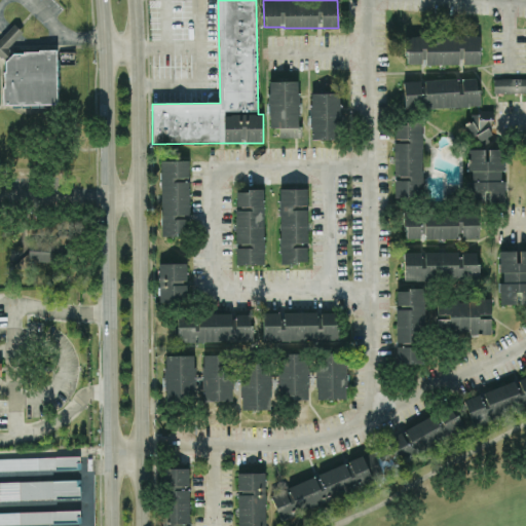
[(480,35),(405,35),(405,64),(424,64),(461,64),(480,64),(480,35)]
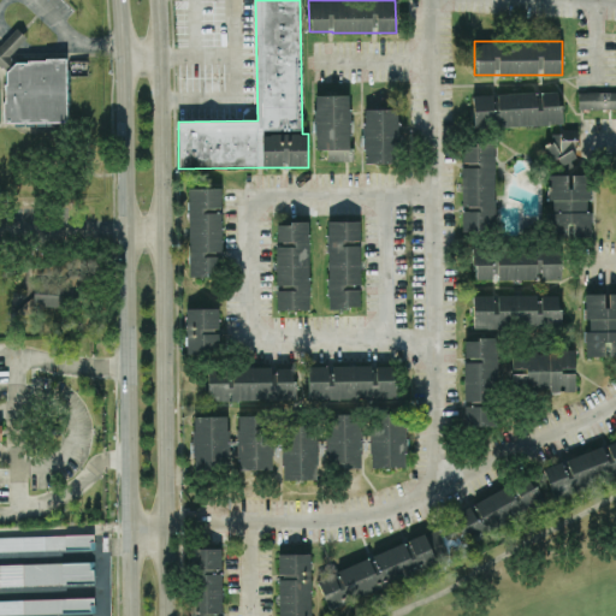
[(67,124),(66,60),(46,59),(46,61),(28,61),(28,64),(16,64),(6,73),(7,86),(5,86),(6,104),(4,104),(5,125),(67,124)]
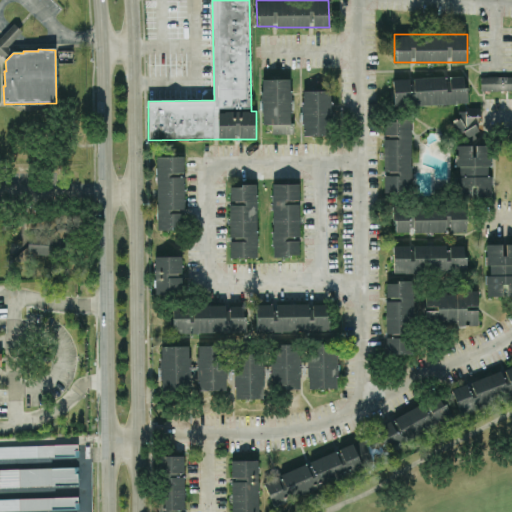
[(393,78),(394,105),(466,103),(465,76),(393,78)]
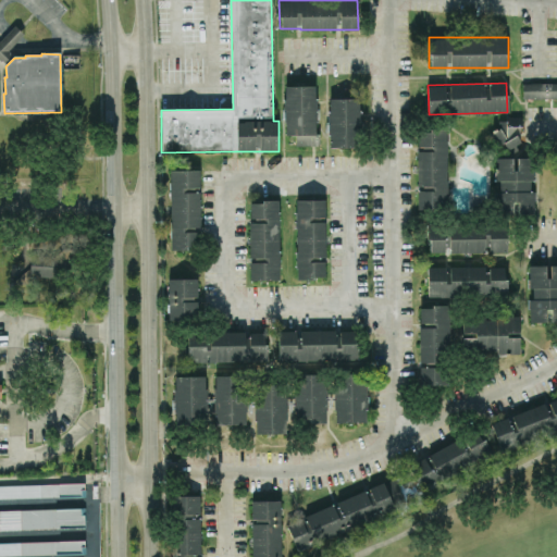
[(556,83),(522,84),(523,99),(556,98),(556,83)]
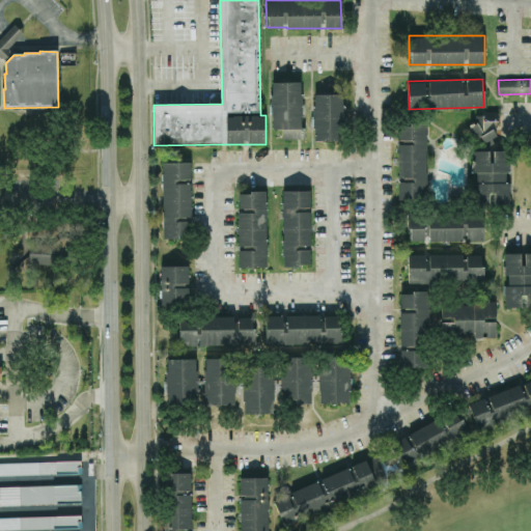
[(282,139),(303,138),(302,81),(271,82),(272,129),(282,129),(282,139)]
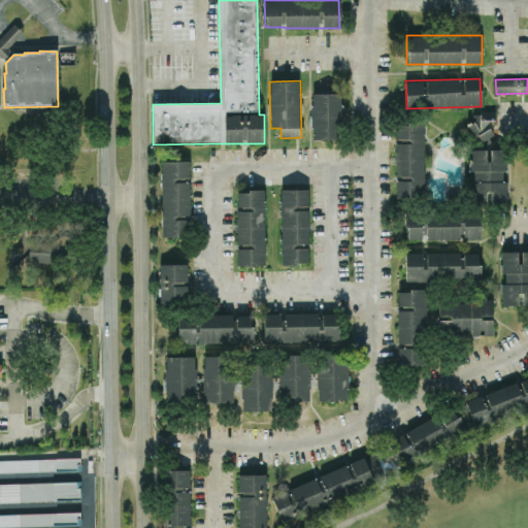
[(311,139),(340,140),(341,93),(312,93),(311,139)]
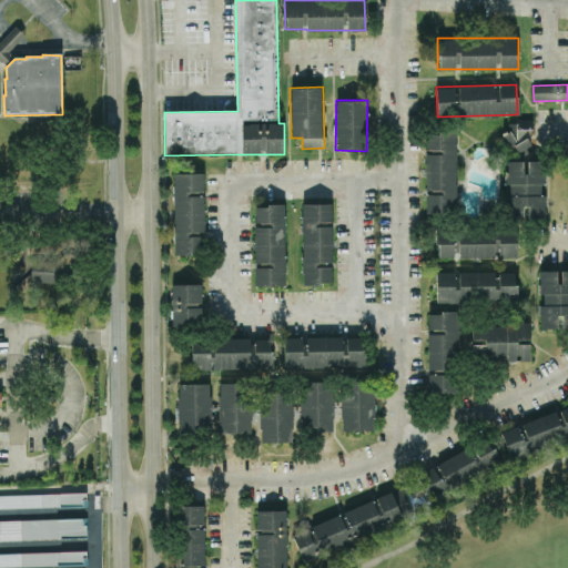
[(505,133),(508,151),(530,148),(526,120),(508,122),(509,133),(505,133)]
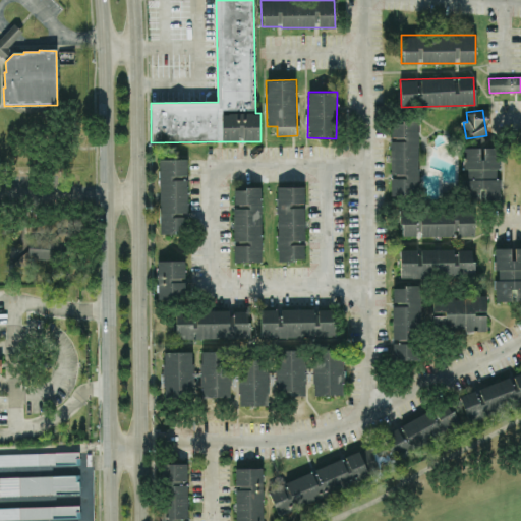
[(390,195),(418,195),(418,121),(391,121),(390,195)]
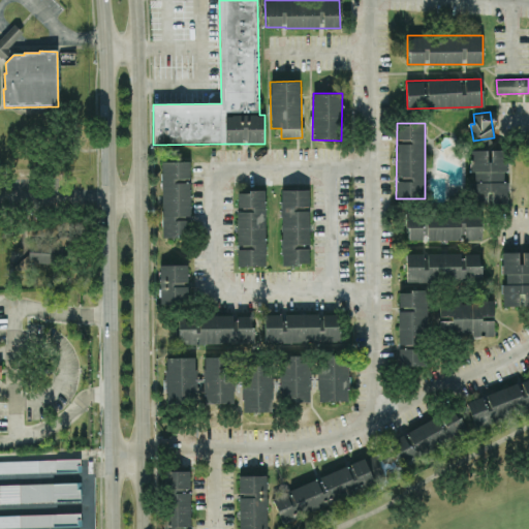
[(470,150),(470,170),(470,203),(506,203),(506,150),(470,150)]
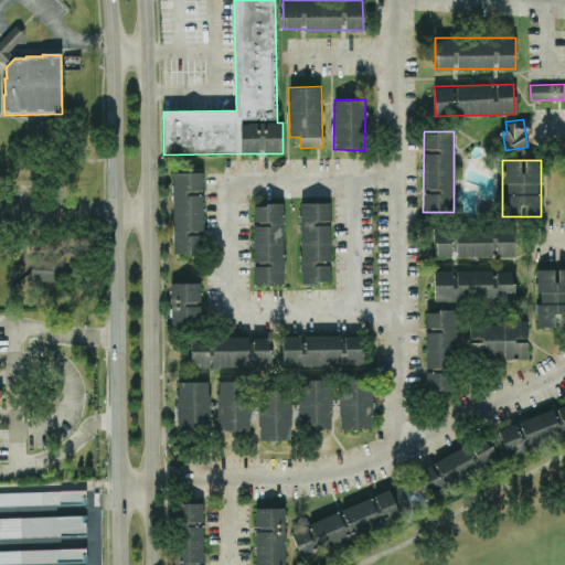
[(202,172),(172,172),(173,253),(203,253),(202,172)]
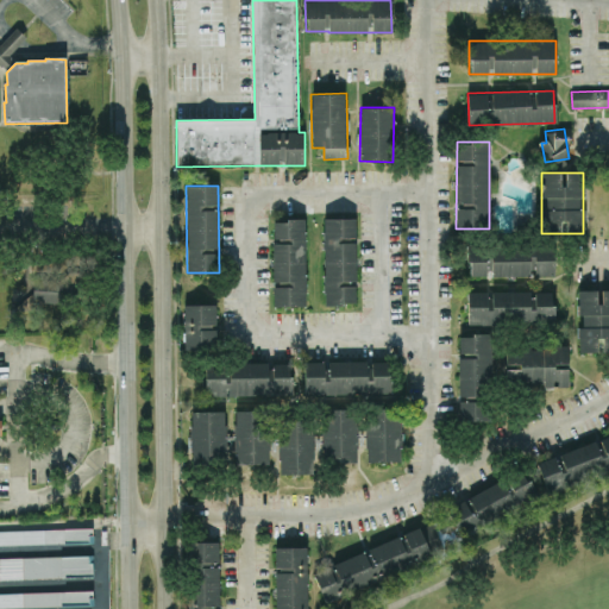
[(305,218),(272,219),(274,306),(306,305),(305,218)]
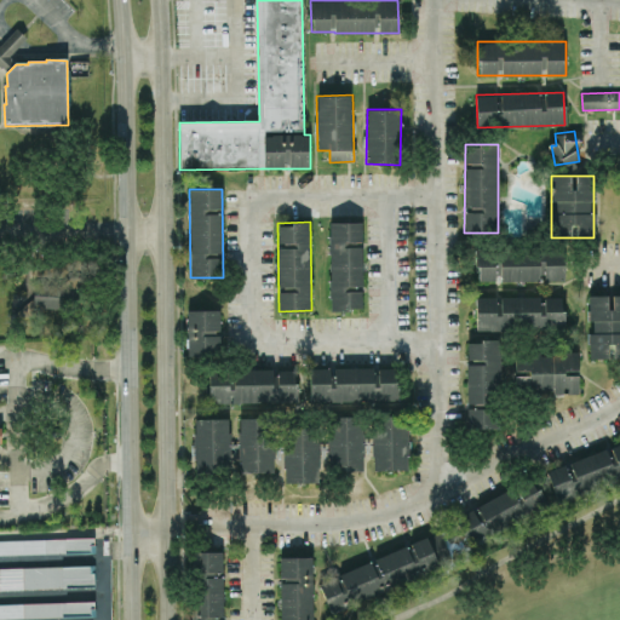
[(331,310),(363,310),(362,222),(329,222),(331,310)]
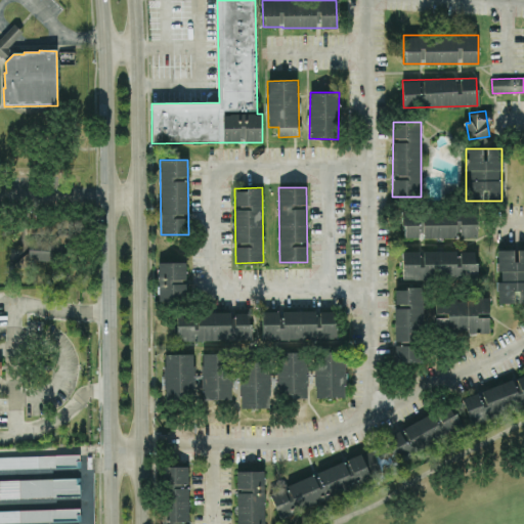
[(477,237),(477,211),(403,211),(403,237),(459,237),(477,237)]
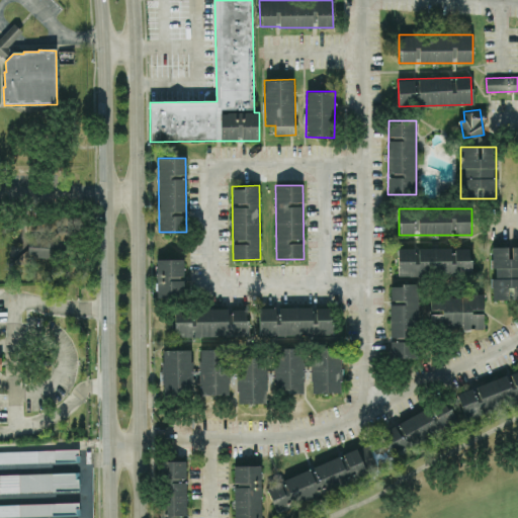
[(52,239),(22,239),(22,247),(11,246),(11,260),(51,261),(52,239)]
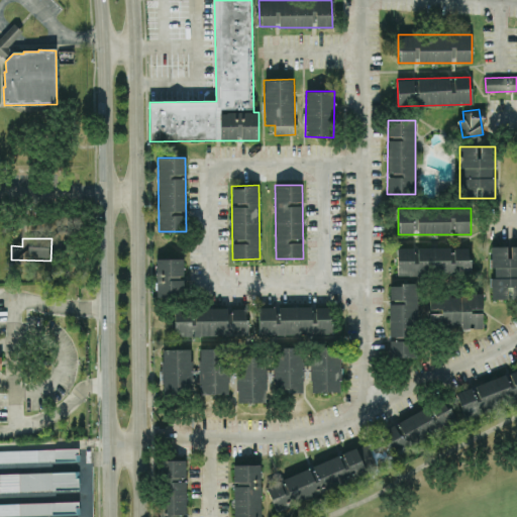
[(491,299),(516,298),(516,245),(493,245),(492,278),(491,278),(491,299)]
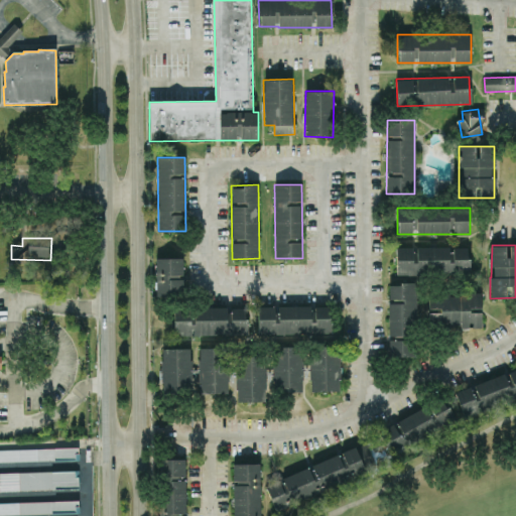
[(396,273),(469,274),(469,247),(452,247),(452,248),(397,247),(396,273)]
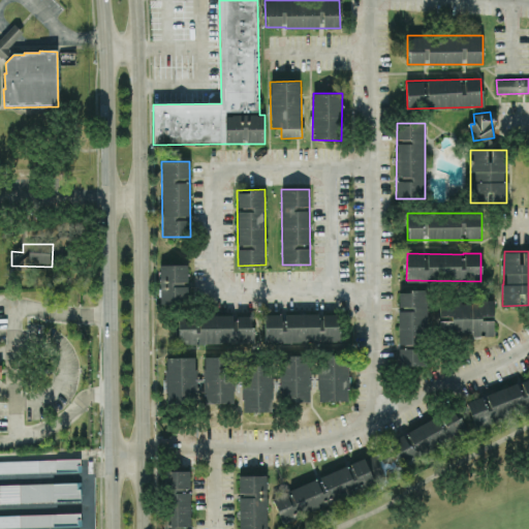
[(159,265),(160,303),(187,303),(187,263),(159,265)]
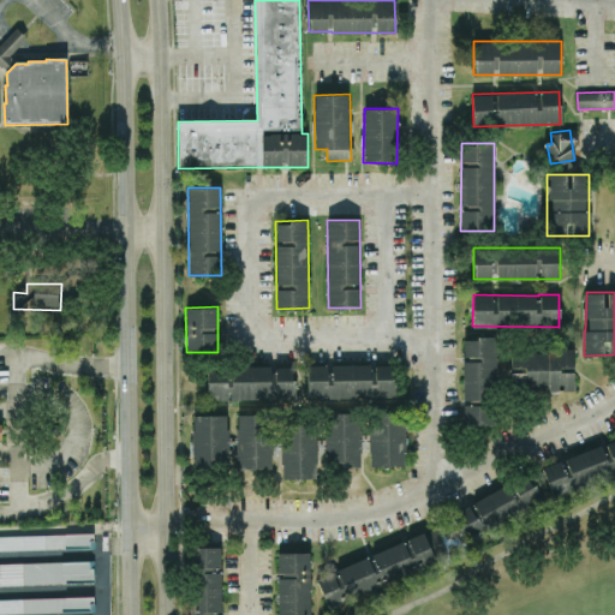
[(464,338),(464,401),(496,401),(495,338),(464,338)]
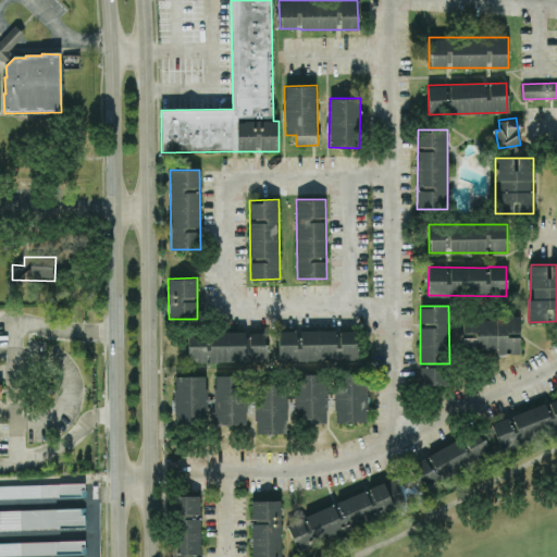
[(520,353),(520,334),(520,317),(462,318),(463,354),(520,353)]
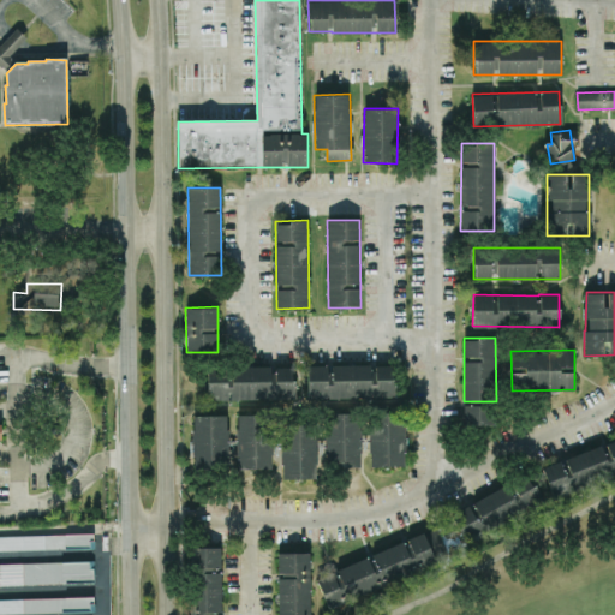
[(306,365),(308,399),(395,396),(394,365),(371,365),(371,364),(306,365)]
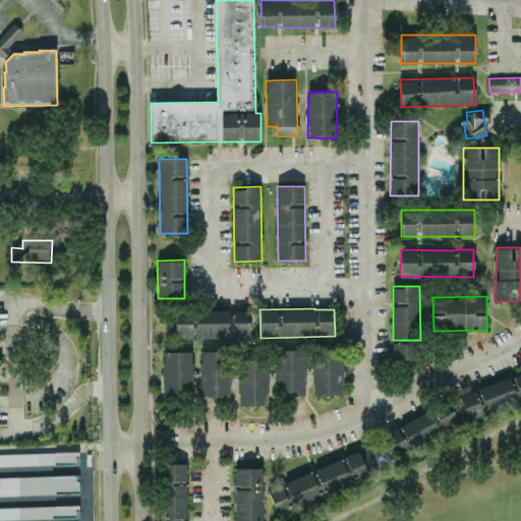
[(249,310),(175,310),(175,338),(249,338),(249,310)]
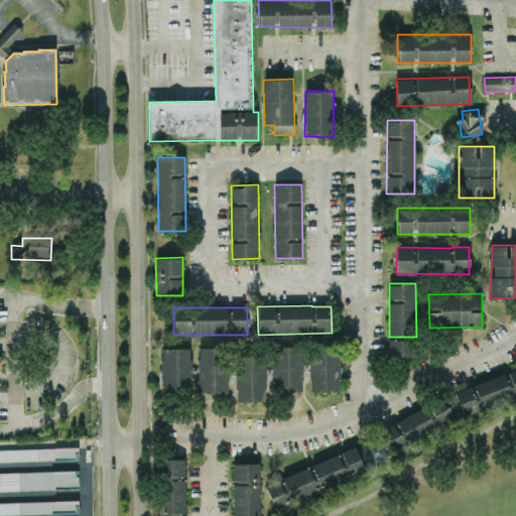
[(415,357),(416,340),(389,340),(389,356),(415,357)]
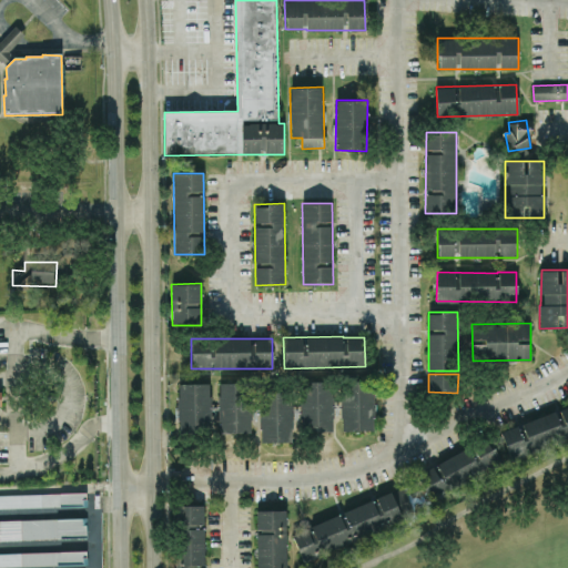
[(374,432),(374,381),(343,381),(342,430),(374,432)]
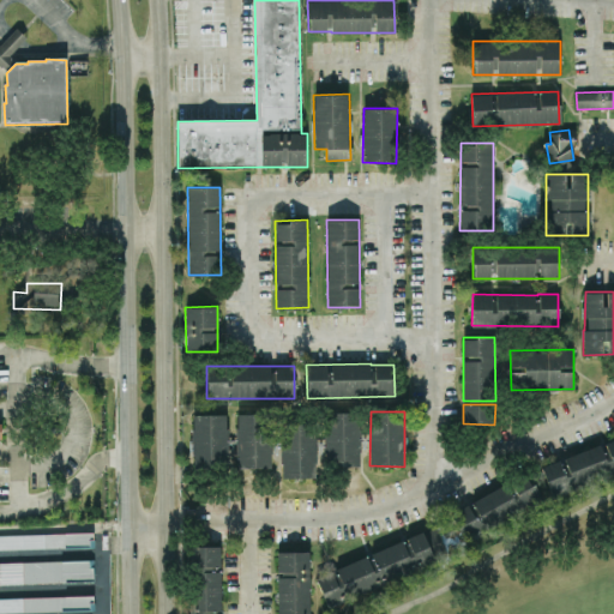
[(270,467),(269,413),(235,414),(238,468),(270,467)]
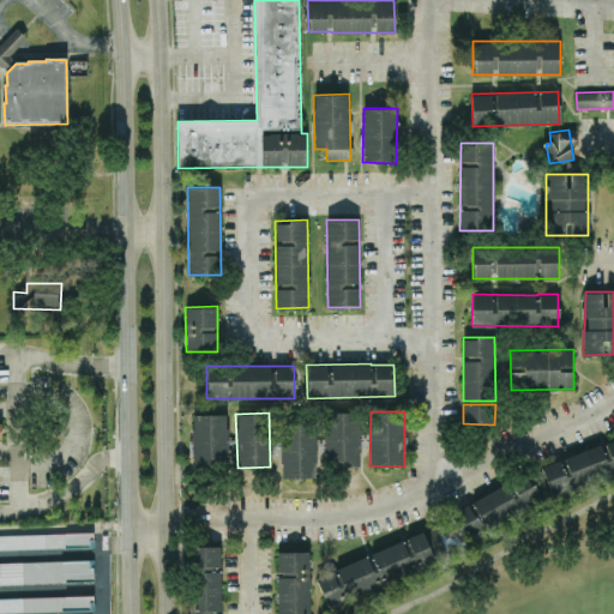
[(361,465),(360,413),(324,413),(325,467),(361,465)]
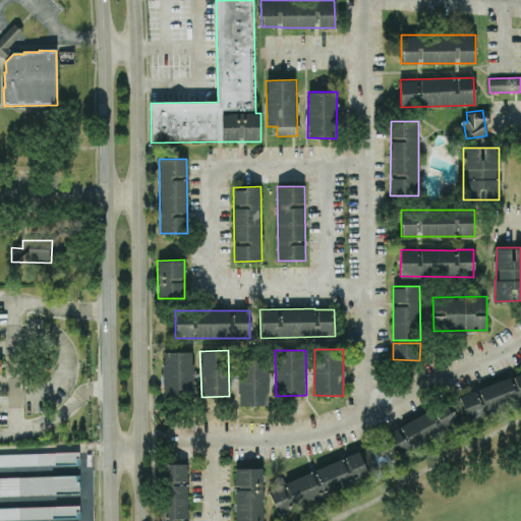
[(163,351),(163,396),(193,396),(193,351),(163,351)]
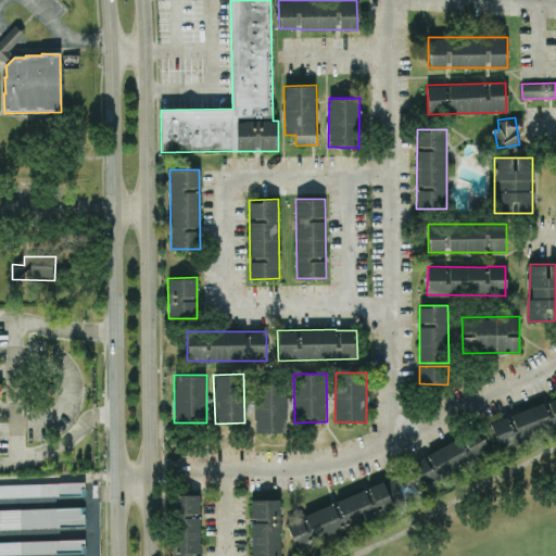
[(256,433),(287,432),(286,383),(254,384),(256,433)]
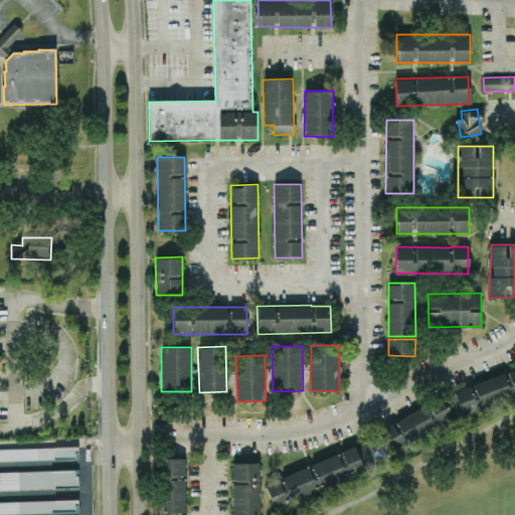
[(514,370),(454,389),(463,417),(514,401),(514,370)]
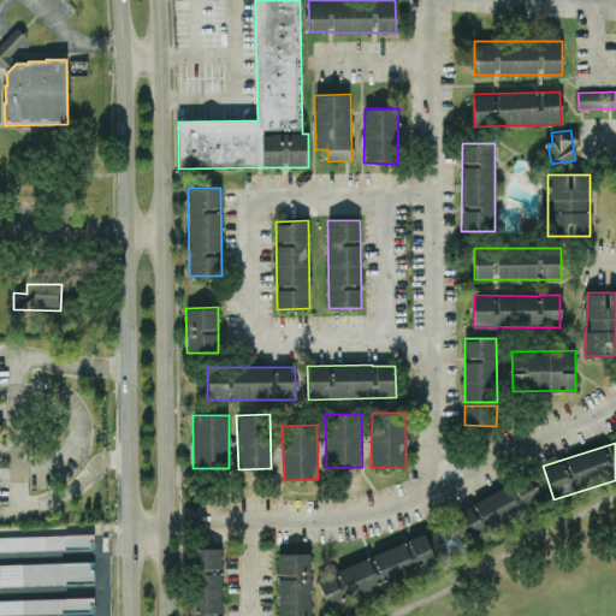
[(451,513),(467,544),(545,508),(529,475),(451,513)]
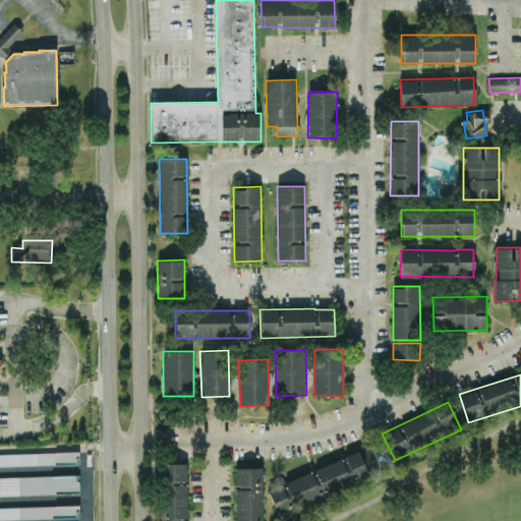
[(268,485),(277,512),(381,476),(371,451),(268,485)]
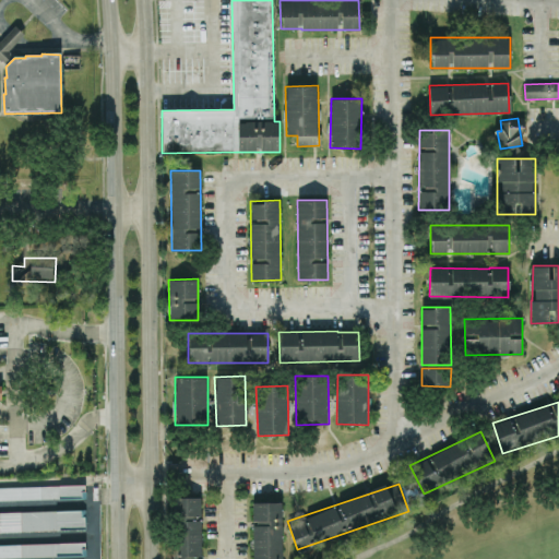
[(0,486),(0,499),(85,498),(85,485),(0,486)]
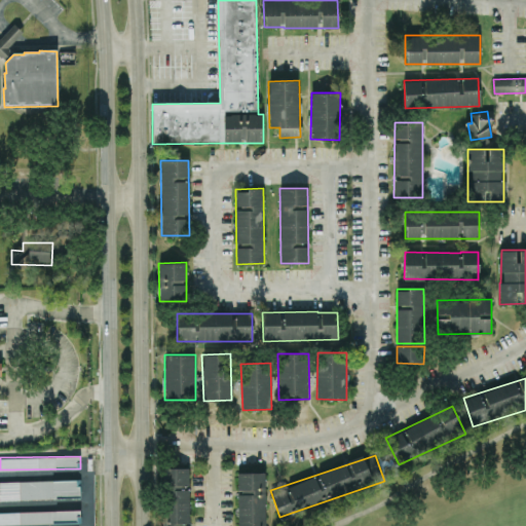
[(188,525),(188,467),(162,467),(162,525),(188,525)]
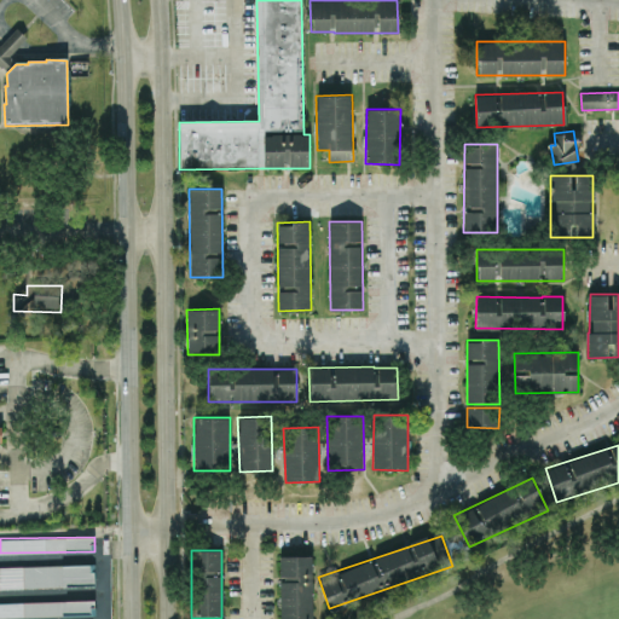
[(279,556),(279,578),(279,618),(312,618),(312,556),(279,556)]
